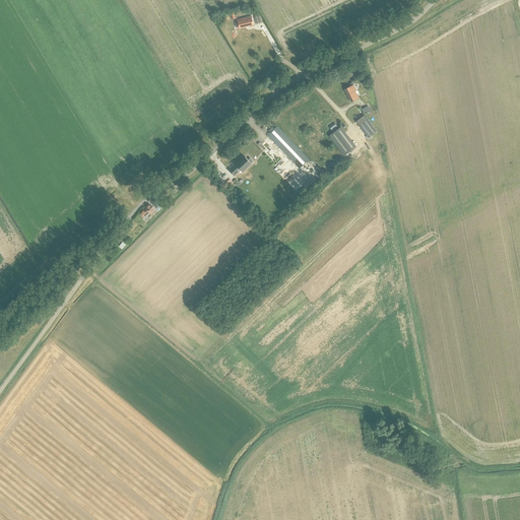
[(238,19),(240,28),(253,24),(251,16),(238,19)]
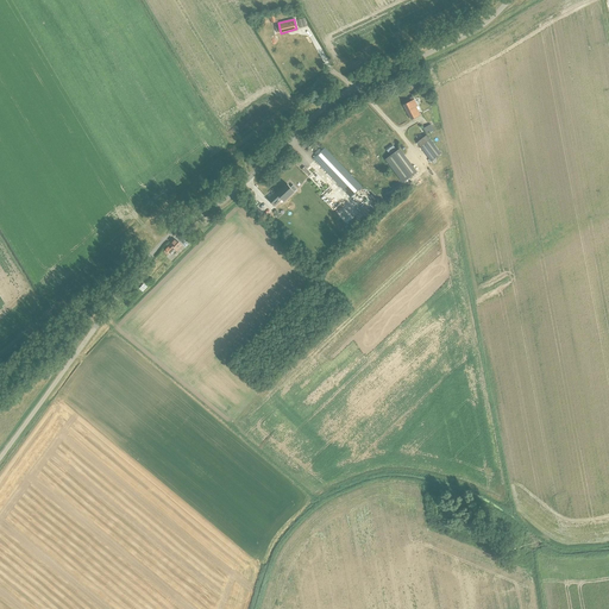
[(403,105),(410,119),(420,114),(416,107),(418,106),(413,98),(410,99),(412,101),(403,105)]
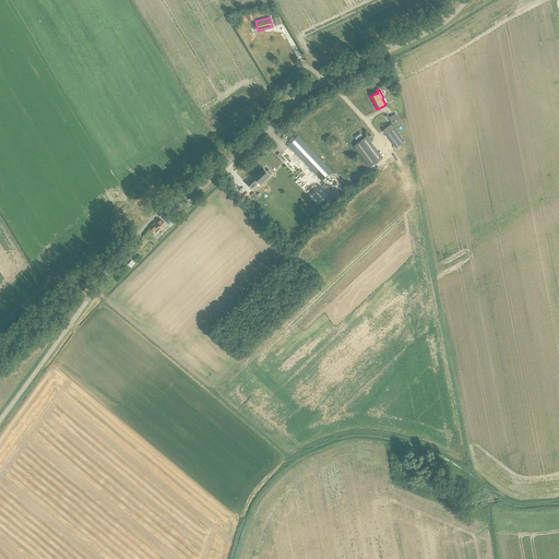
[(383,130),(387,134),(396,147),(404,141),(392,123),(383,130)]
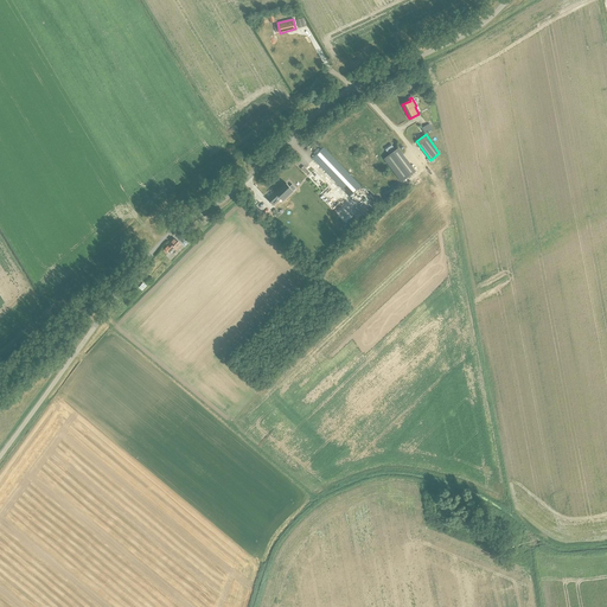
[(385,147),(389,152),(396,147),(393,142),(385,147)]
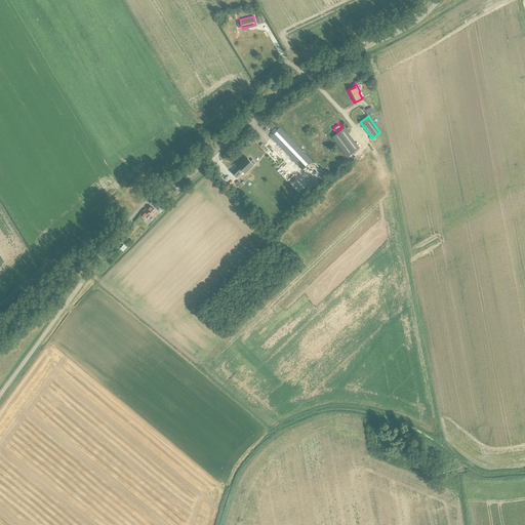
[(280,127),(270,136),(303,170),(313,161),(280,127)]
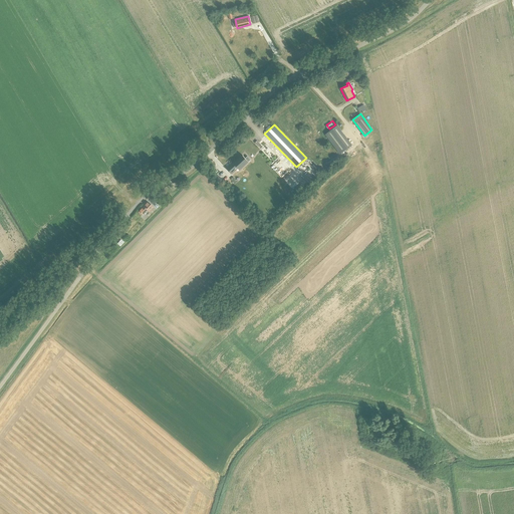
[(340,155),(352,145),(337,125),(325,135),(340,155)]
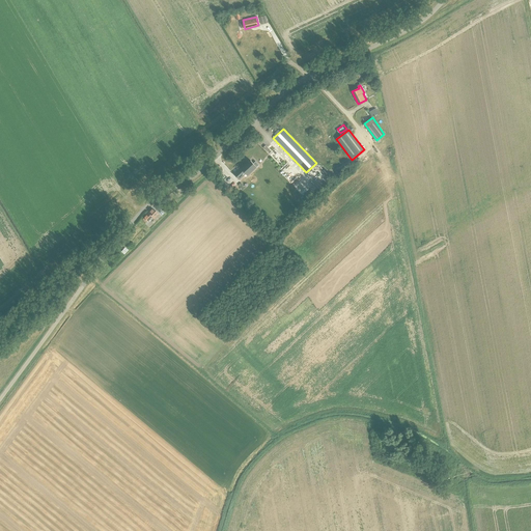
[(271,154),(274,150),(267,144),(263,147),(271,154)]
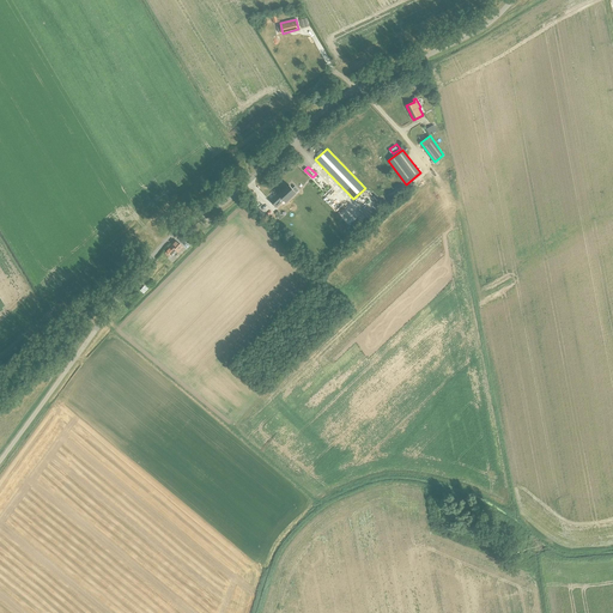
[(279,194),(271,201),(275,207),(284,200),(286,204),(297,193),(290,186),(279,195),(279,194)]
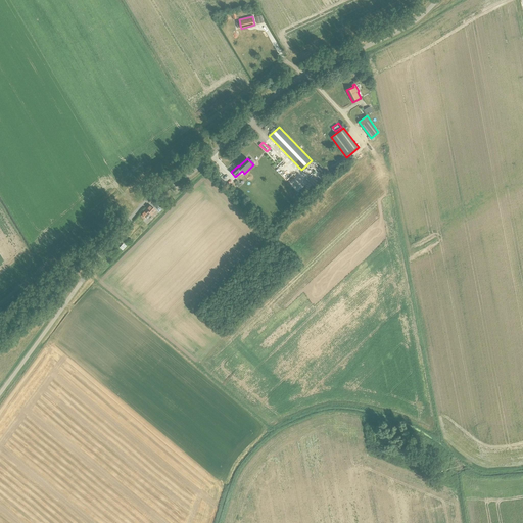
[(150,205),(146,209),(140,217),(144,220),(150,214),(151,215),(155,210),(150,205)]
